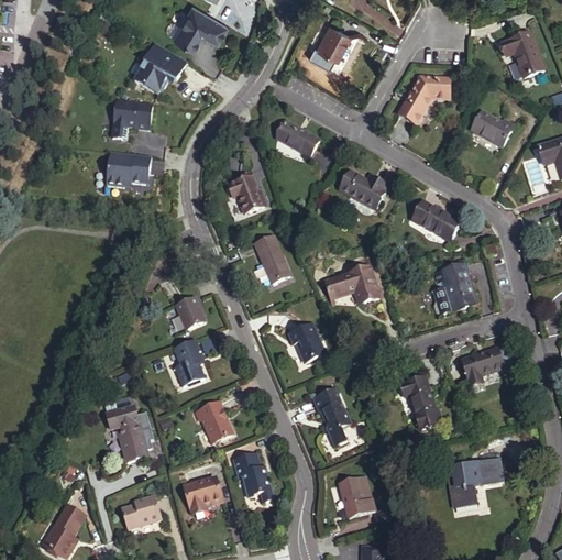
[(224,24),(189,2),(169,35),(187,45),(190,45),(195,37),(194,34),(196,31),(198,32),(213,42),(224,24)]
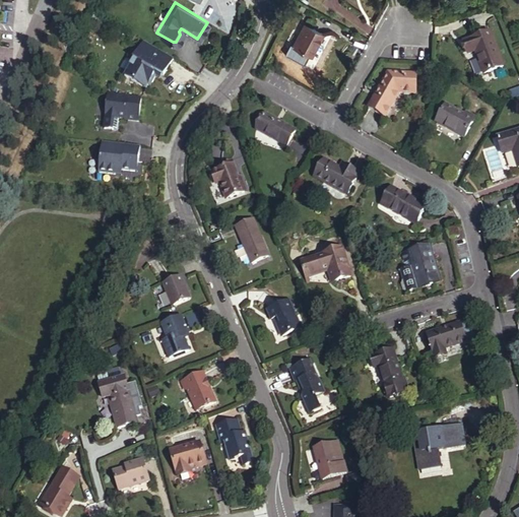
[(319,31),(302,21),(289,44),(307,54),(319,31)]
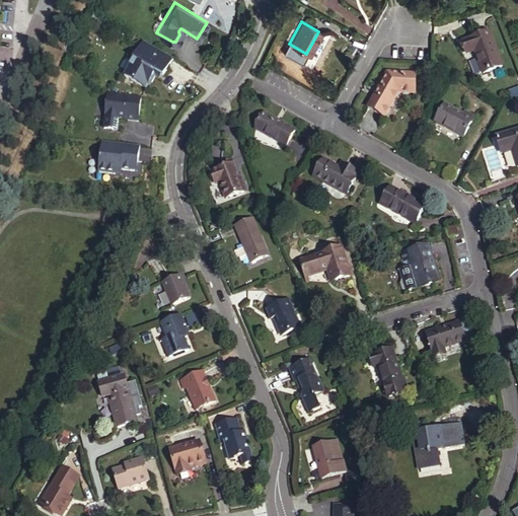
[(488,28),(461,37),(464,49),(471,47),(478,70),(498,64),(488,28)]
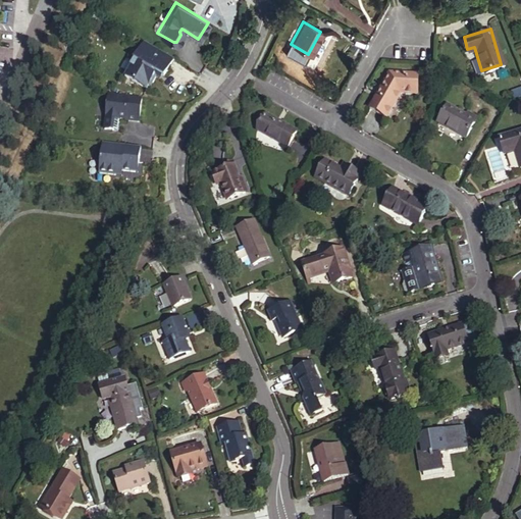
[(172,56),(143,39),(122,72),(144,86),(146,82),(148,83),(154,73),(154,72),(153,71),(155,68),(159,71),(162,73),(172,56)]
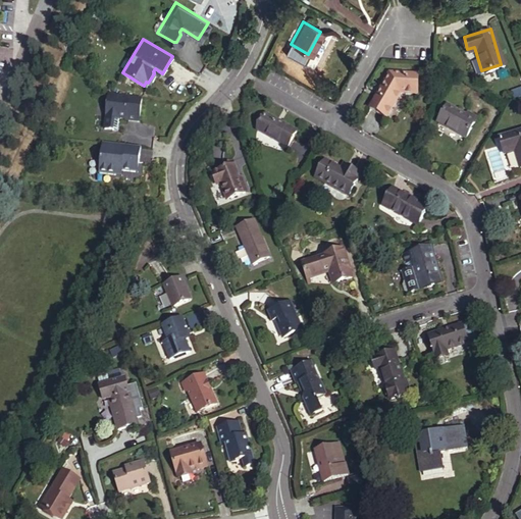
[(416,91),(416,70),(387,70),(368,106),(385,115),(399,91),(416,91)]
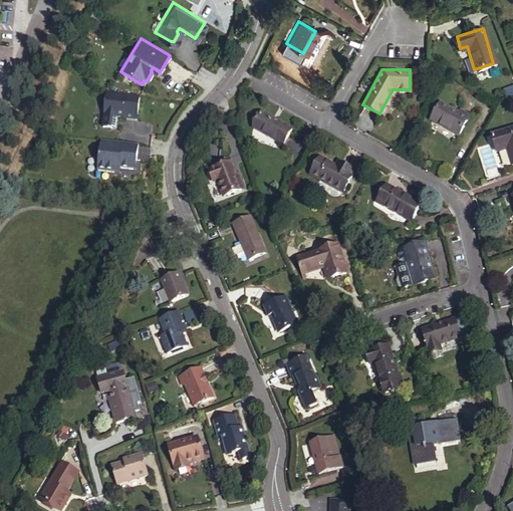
[(136,93),(103,89),(100,110),(117,113),(119,113),(119,114),(133,116),(136,93)]
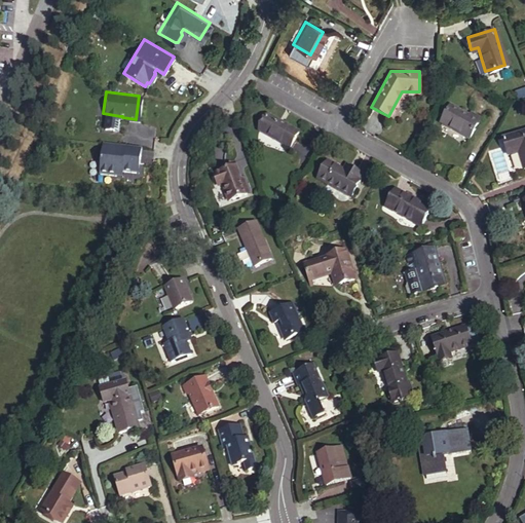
[(467,112),(450,102),(439,119),(467,136),(480,114),(470,108),(467,112)]
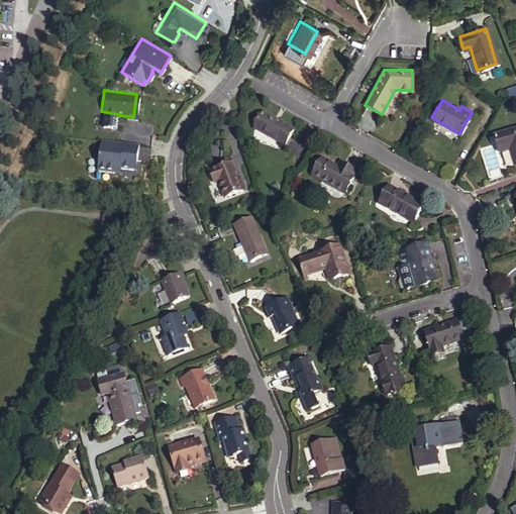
[(262,110),(252,126),(282,143),(291,127),(262,110)]
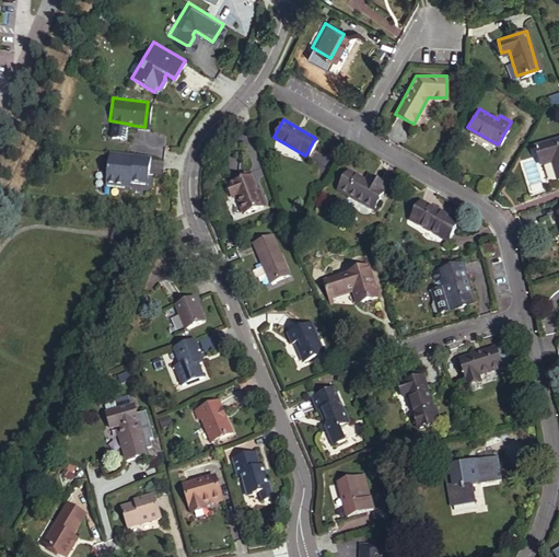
[(128,124),(109,120),(108,136),(126,138),(128,124)]
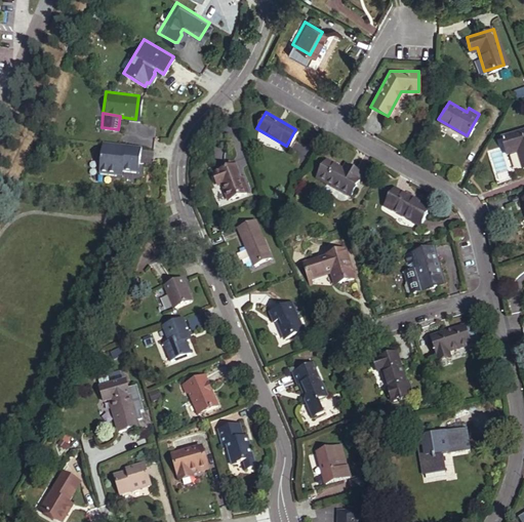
[(515,149),(521,166),(523,164),(523,126),(499,134),(504,152),(515,149)]
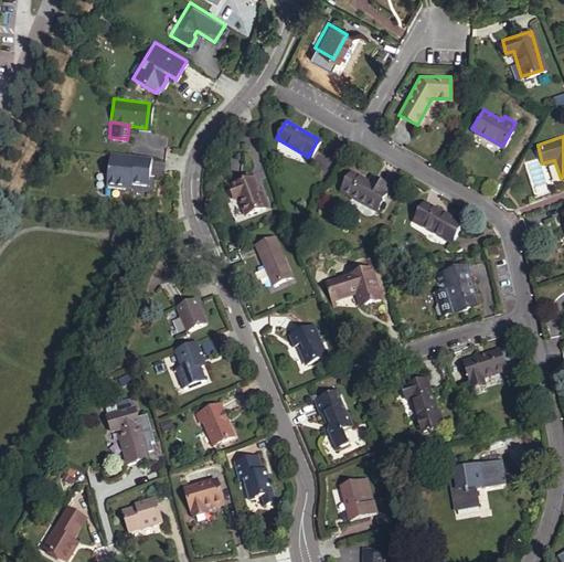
[(151,157),(110,150),(106,183),(124,187),(125,181),(131,182),(145,183),(147,173),(149,173),(151,157)]
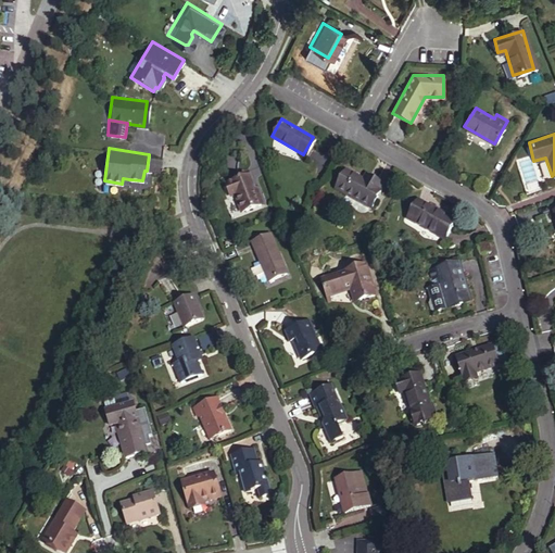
[(236,177),(224,183),(229,196),(232,195),(239,212),(259,203),(252,187),(244,170),(235,174),(236,177)]
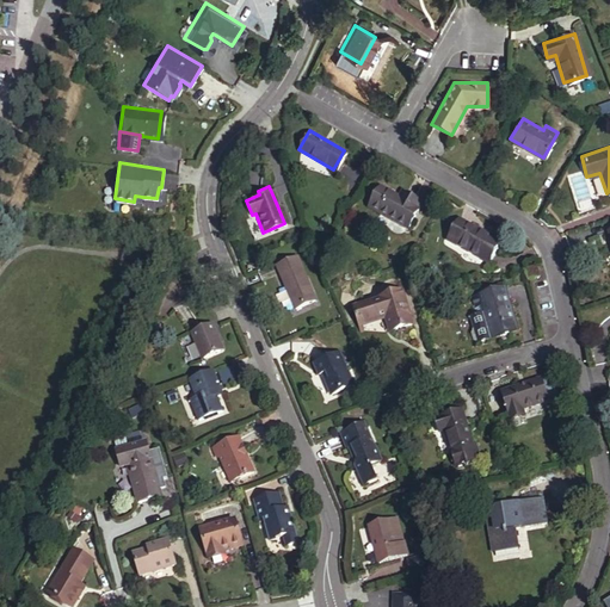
[(379,186),(370,200),(380,206),(377,210),(406,225),(420,202),(407,194),(406,197),(399,192),(396,196),(386,189),(384,191),(379,186)]
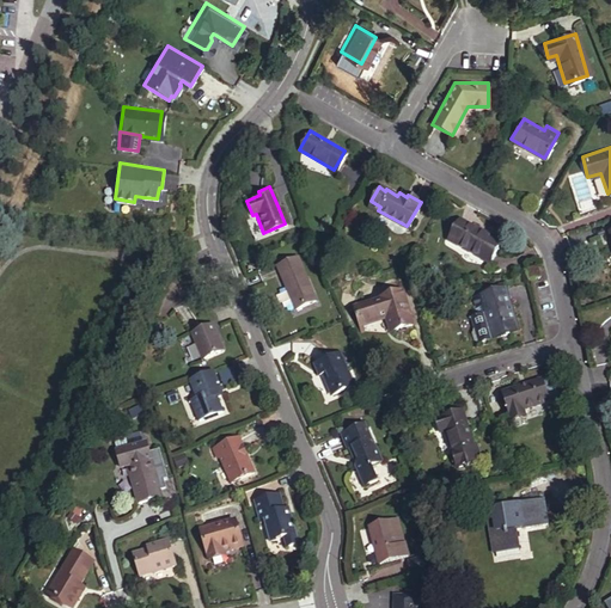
[(281,204),(277,206),(285,223),(288,222),(281,204)]
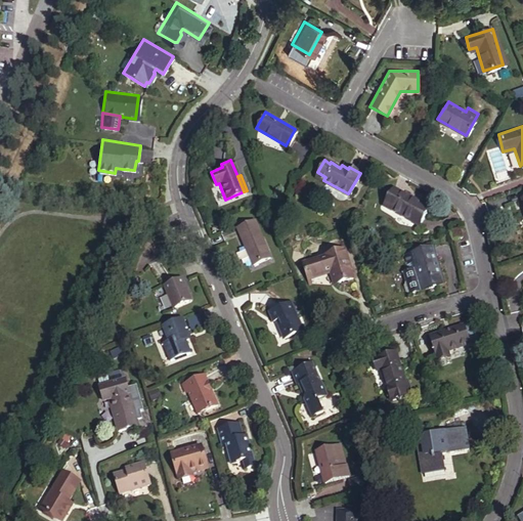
[(390,188),(382,202),(390,206),(388,209),(415,224),(426,205),(416,199),(413,202),(409,199),(390,188)]
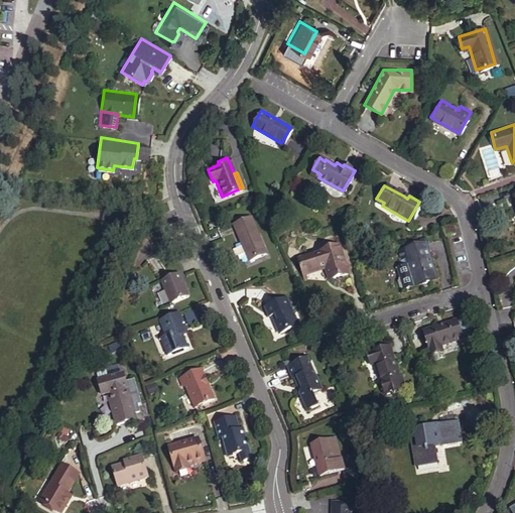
[(250,214),(232,222),(248,259),(266,251),(250,214)]
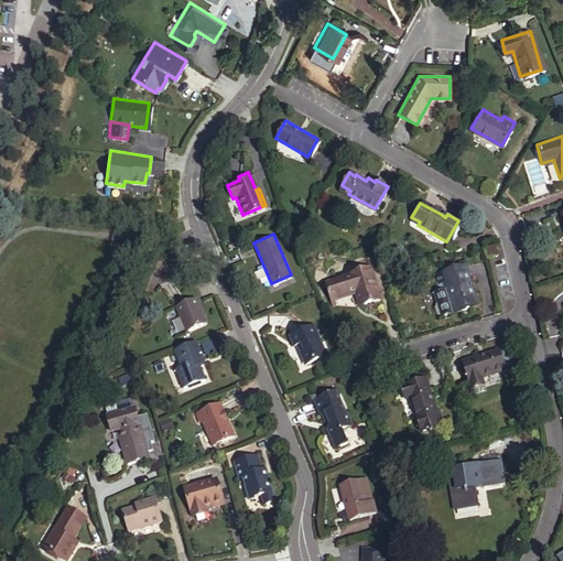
[(496,254),(493,244),(483,246),(485,257),(496,254)]
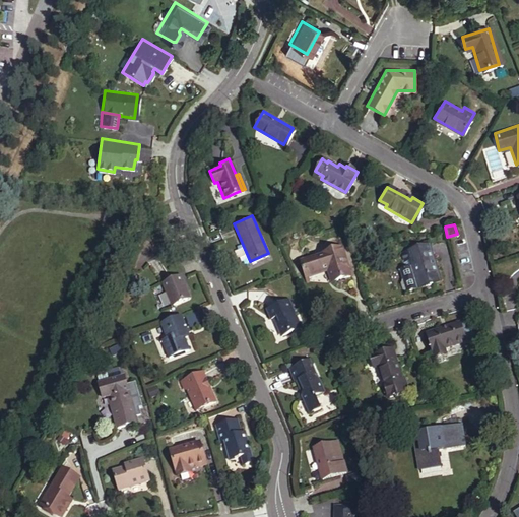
[(426,242),(403,248),(411,275),(406,276),(409,287),(436,280),(426,242)]
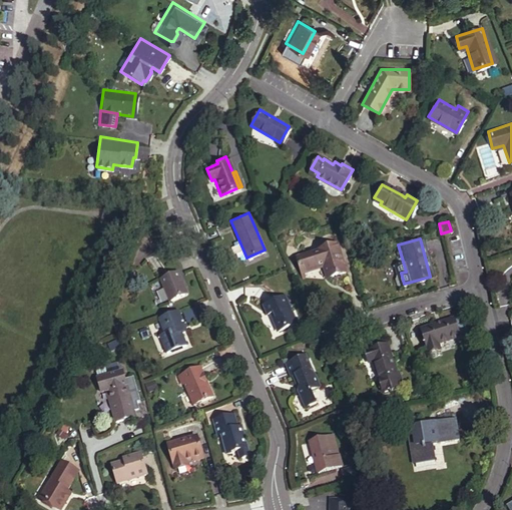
[(337,243),(298,256),(302,270),(325,263),(329,276),(345,272),(337,243)]
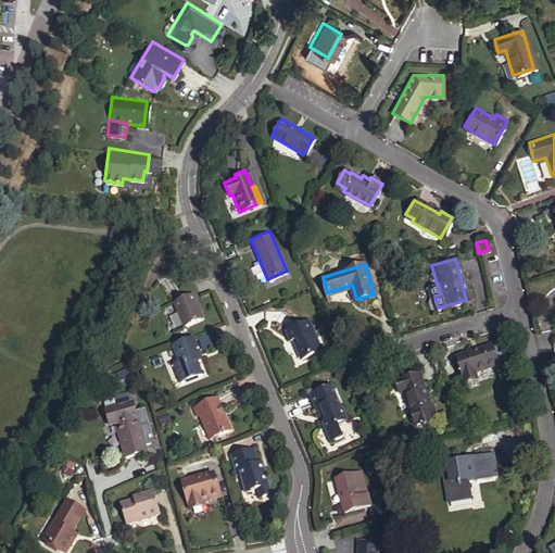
[(431,265),(424,267),(428,284),(421,286),(425,297),(423,300),(424,308),(429,310),(438,308),(434,296),(440,294),(431,265)]
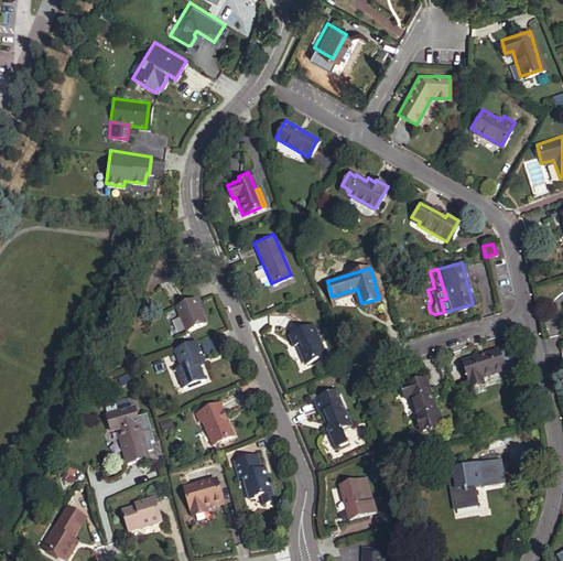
[(193,297),(173,304),(183,328),(203,321),(193,297)]
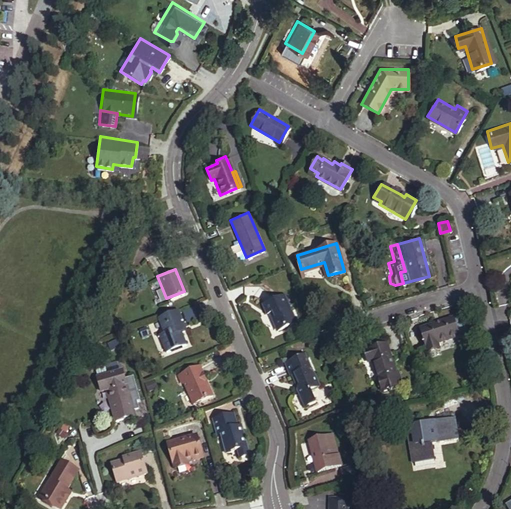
[(285,292),(262,302),(266,312),(270,310),(277,328),(295,321),(288,303),(289,303),(285,292)]
